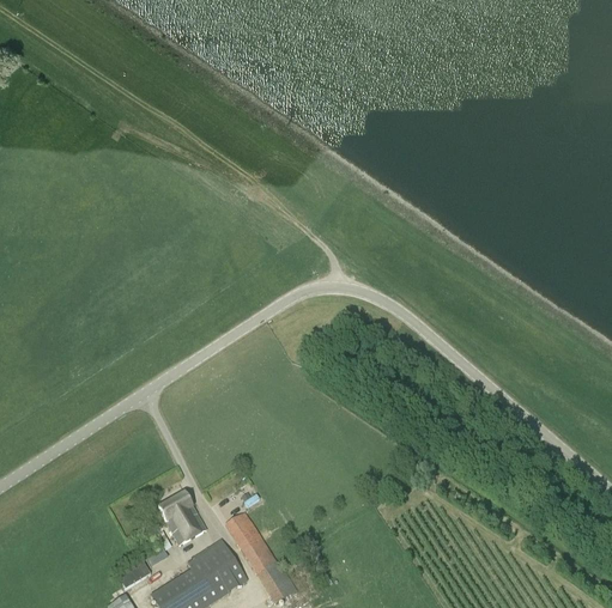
[(243,493),(248,504),(261,497),(258,491),(252,493),(250,490),(243,493)]
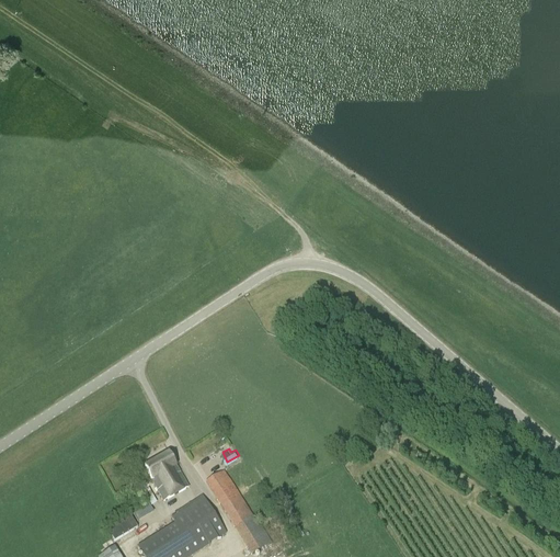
[(178,465),(169,451),(145,464),(155,480),(164,498),(189,484),(178,465)]
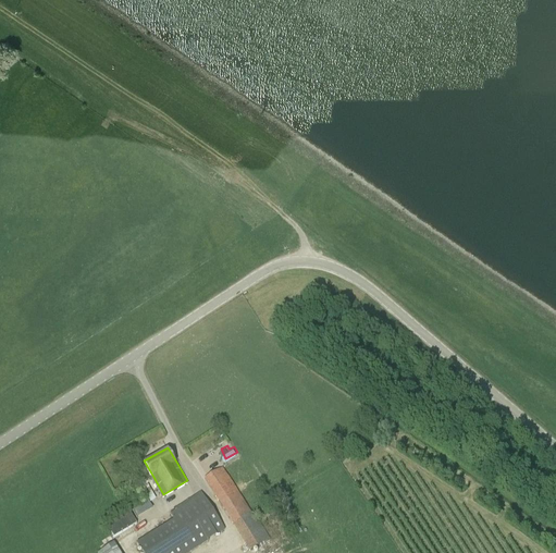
[(250,549),(271,536),(254,508),(252,510),(223,464),(204,476),(250,549)]
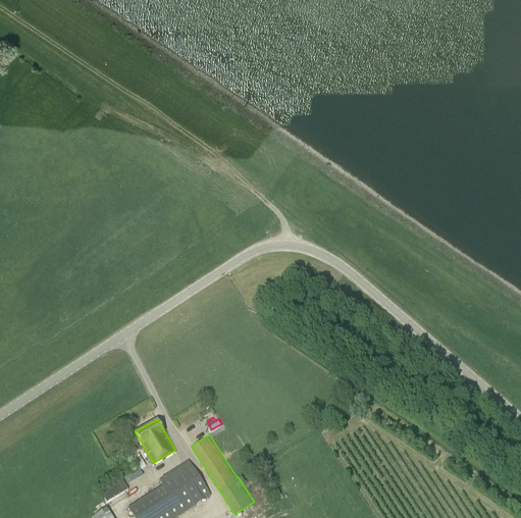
[(147,464),(139,451),(133,455),(136,462),(121,470),(128,481),(143,474),(140,468),(147,464)]
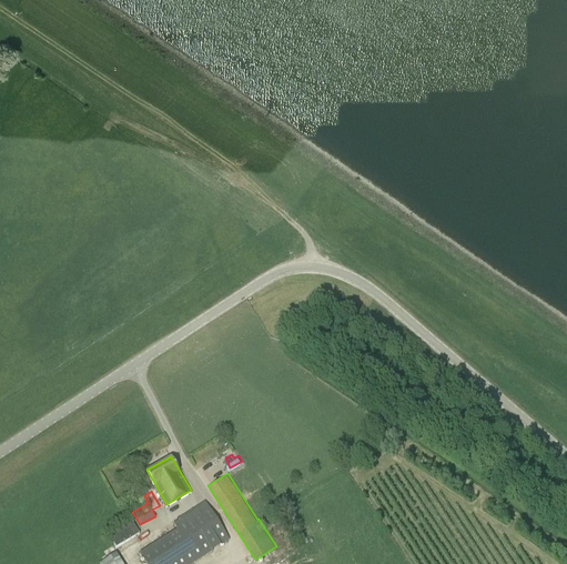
[(180,514),(180,516),(173,521),(176,526),(139,551),(148,563),(188,563),(230,537),(205,499),(180,514)]
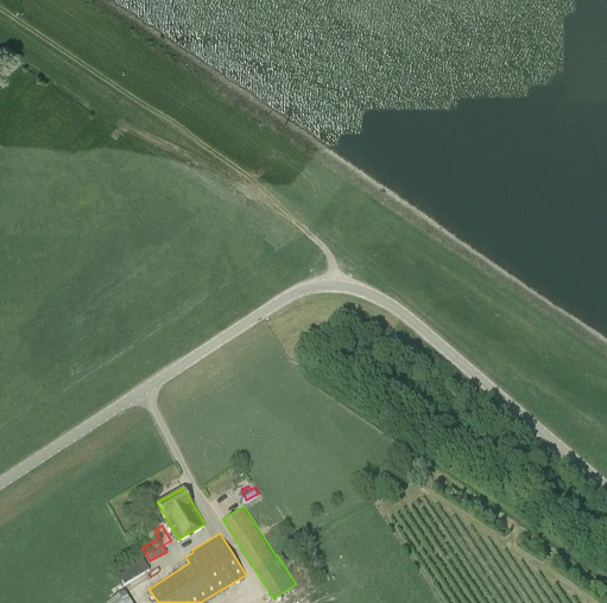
[(146,558),(121,570),(126,579),(151,567),(146,558)]
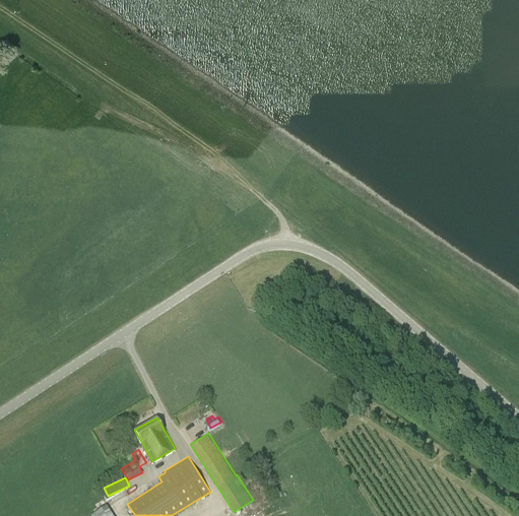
[(114,515),(107,504),(90,513),(92,515),(114,515)]
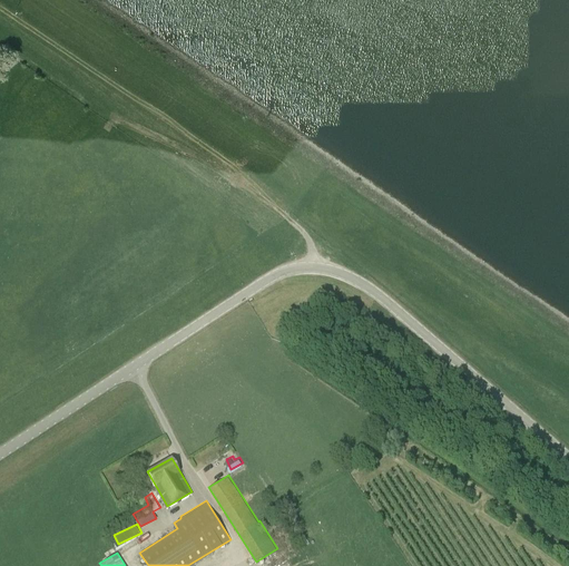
All buildings are outlined.
